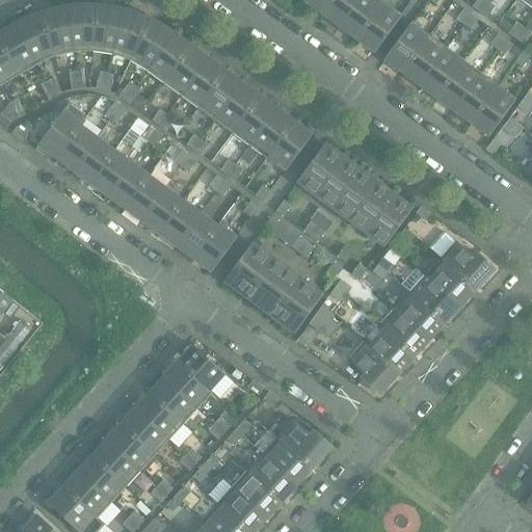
[(322,15),(333,0),(306,0),(304,1),(322,15)]
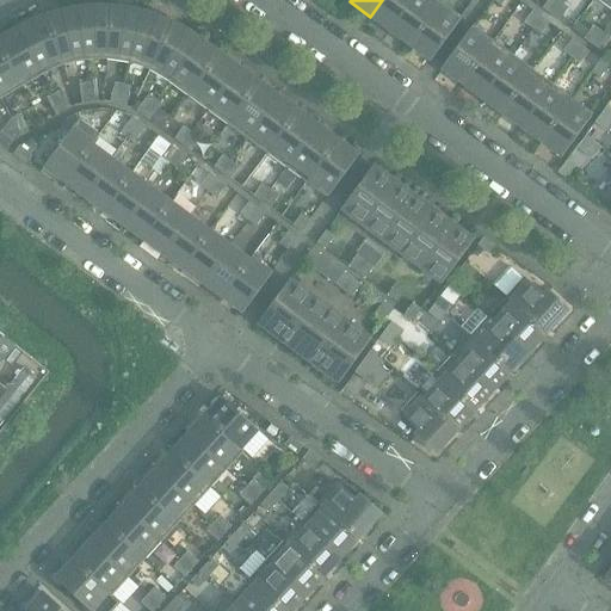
[(390,31),(412,0),(382,0),(370,17),(390,31)]
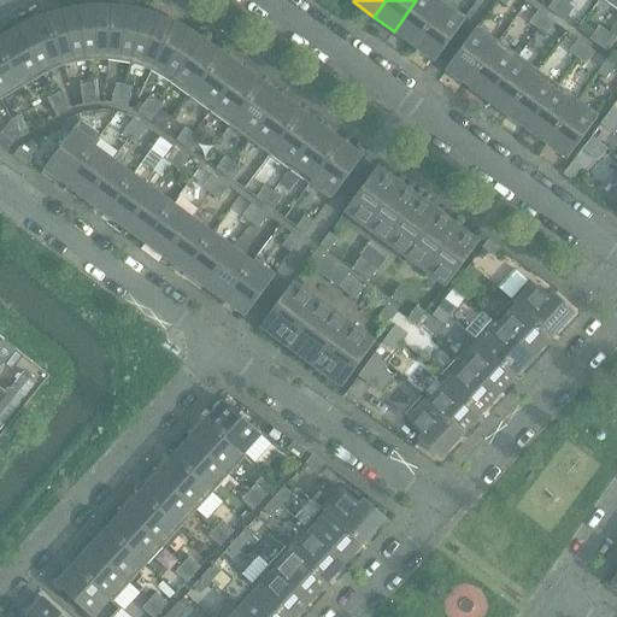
[(413,46),(445,4),(440,0),(416,0),(394,31),(413,46)]
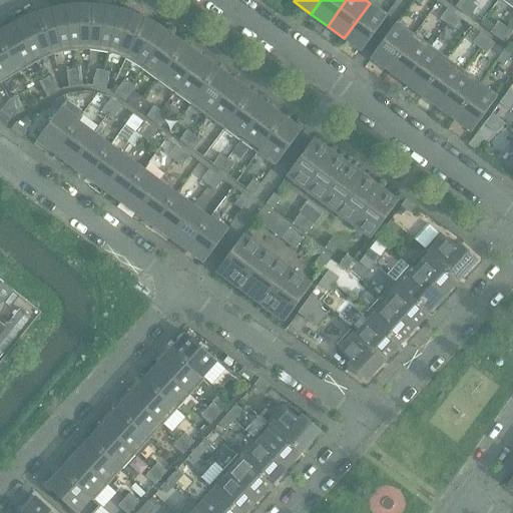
[(462,13),(470,2),(471,0),(460,0),(455,7),(462,13)]
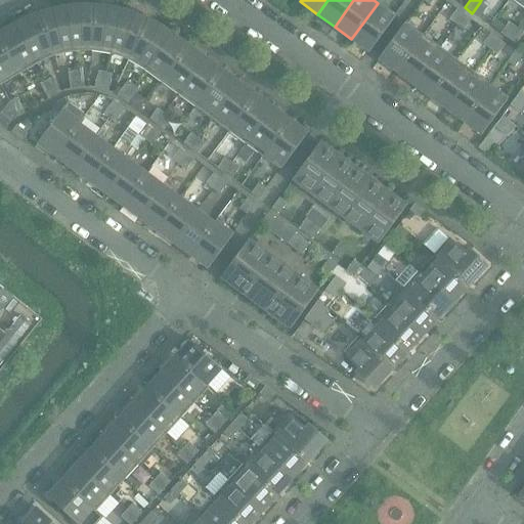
[(523,0),(512,0),(523,8),(523,0)]
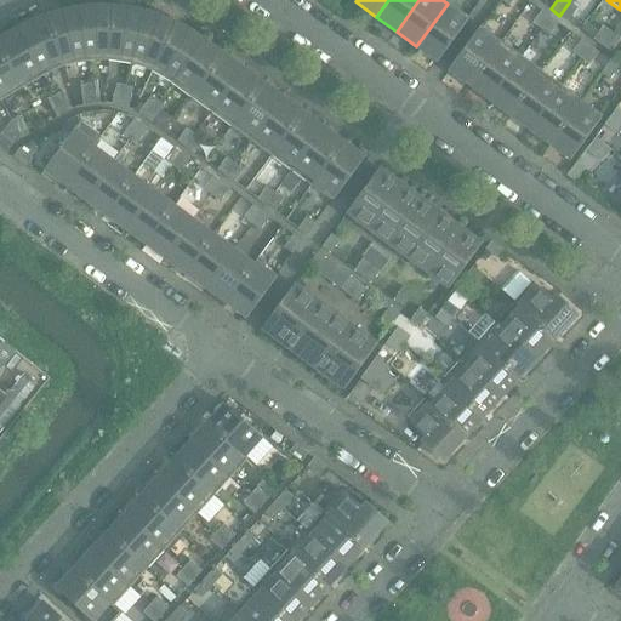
[(568,22),(577,9),(569,3),(559,16),(568,22)]
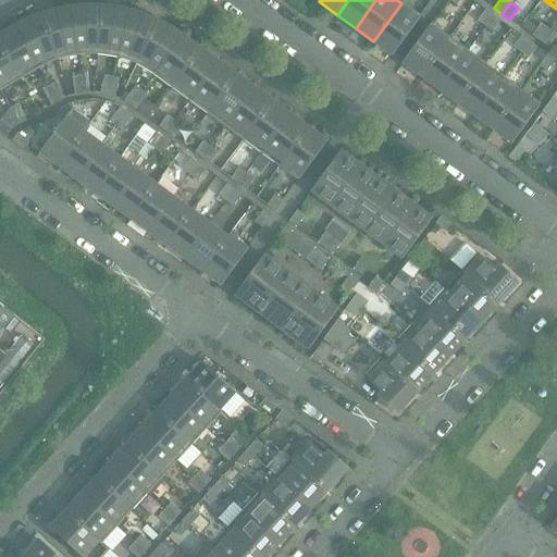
[(393,54),(420,16),(401,3),(373,41),(393,54)]
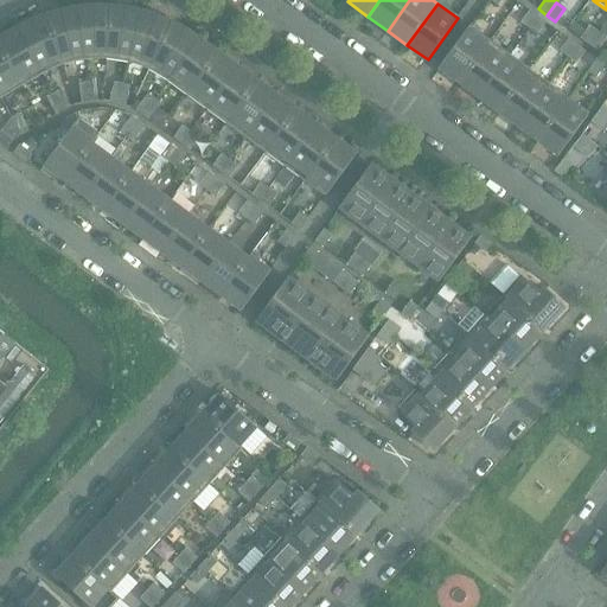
[(106,61),(109,8),(101,8),(83,10),(76,11),(84,61),(98,59),(106,61)]
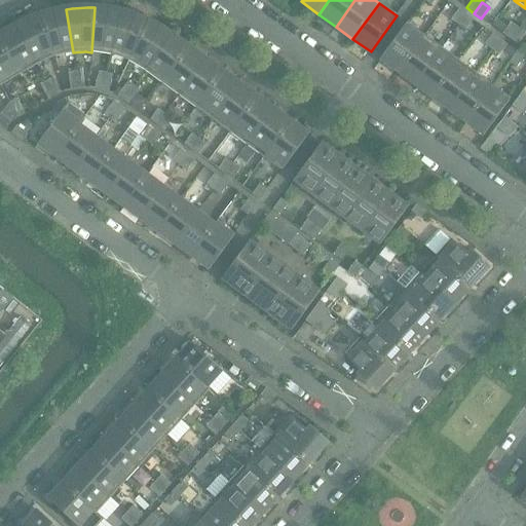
[(111,54),(121,11),(114,10),(106,8),(103,8),(95,7),(91,52),(99,52),(111,54)]
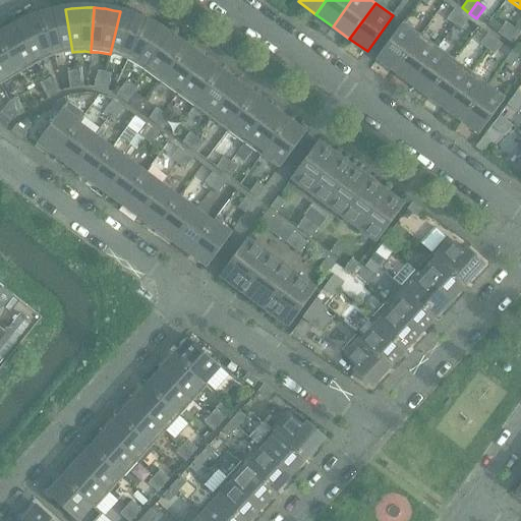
[(72,52),(65,9),(57,10),(42,14),(38,15),(53,57),(60,55),(72,52)]
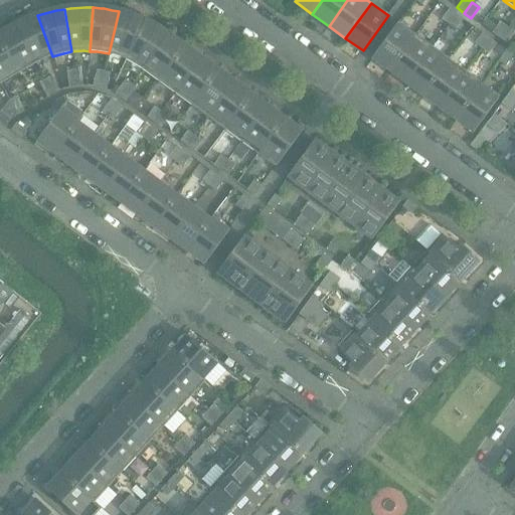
[(449,25),(456,14),(450,9),(442,20),(449,25)]
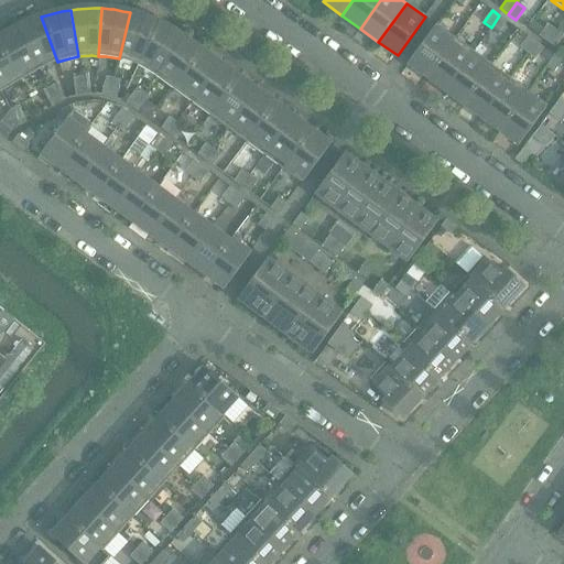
[(138,66),(158,22),(154,21),(139,14),(130,12),(119,58),(122,60),(136,65),(138,66)]
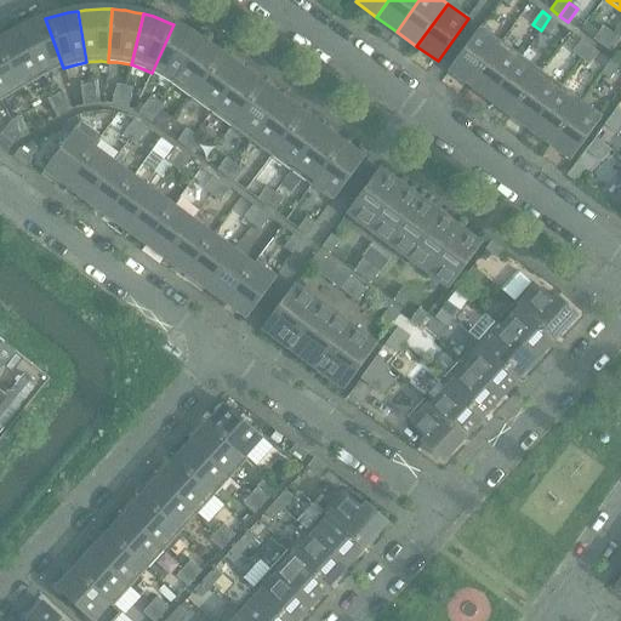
[(550,36),(558,23),(550,17),(541,30),(550,36)]
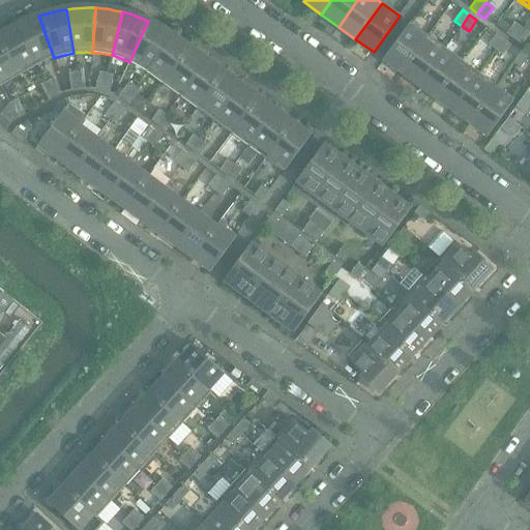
[(54,58),(38,16),(28,20),(15,27),(37,65),(49,60),(54,58)]
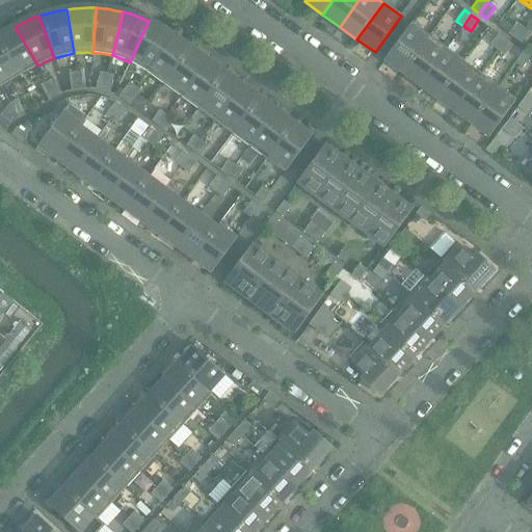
[(147,72),(174,35),(159,26),(149,21),(130,62),(139,67),(147,72)]
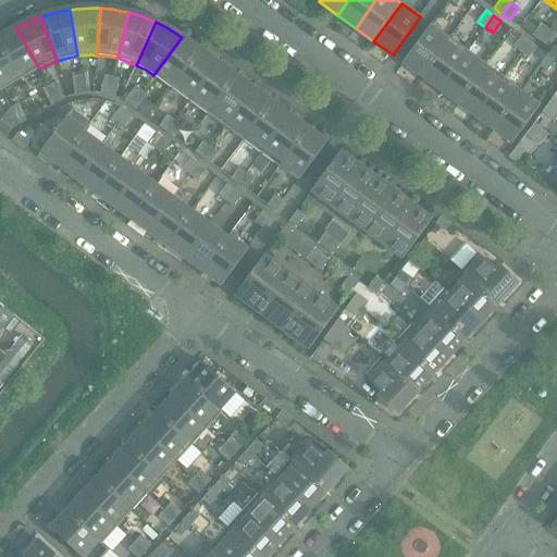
[(421,76),(449,38),(431,24),(403,62),(421,76)]
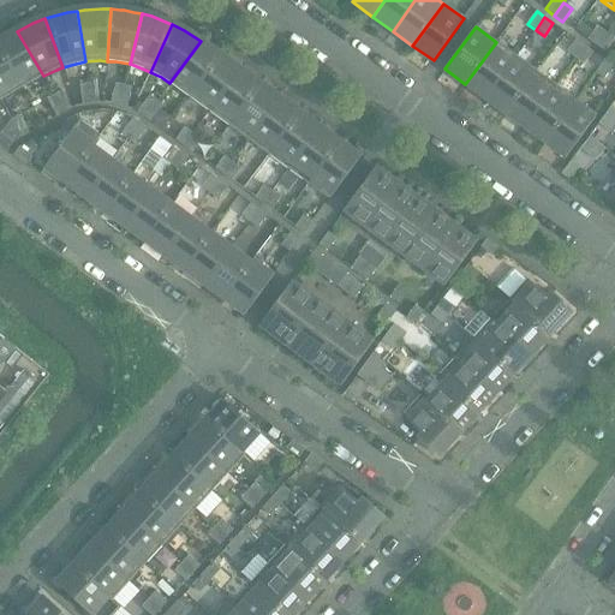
[(596,46),(605,34),(597,28),(587,40),(596,46)]
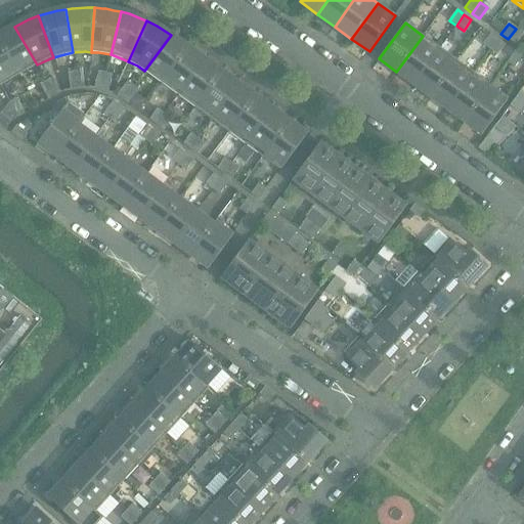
[(37,64),(14,27),(0,34),(0,43),(18,76),(37,64)]
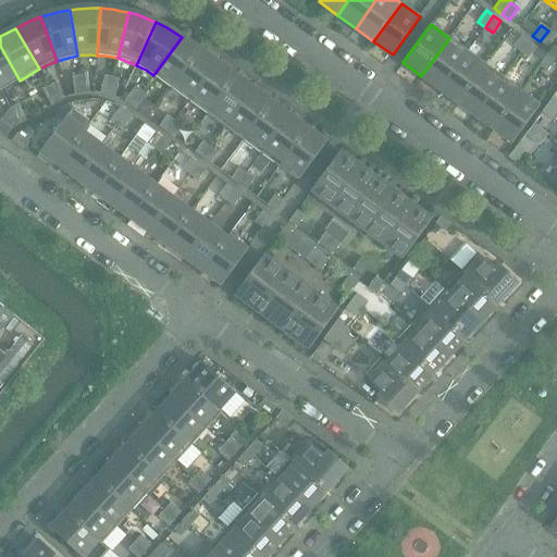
[(547,47),(556,36),(548,31),(540,41),(547,47)]
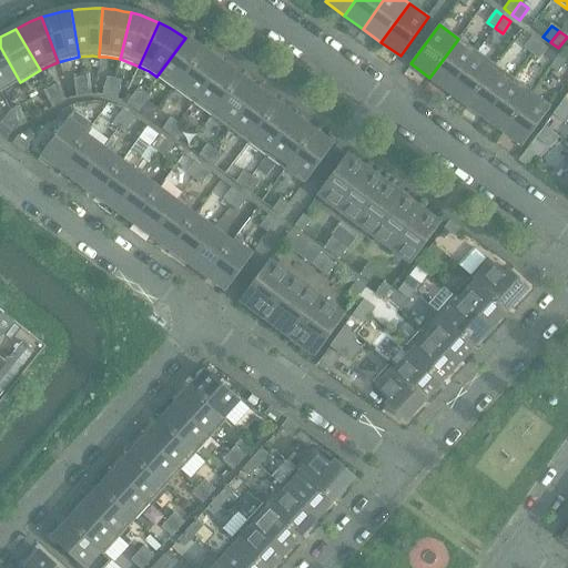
[(531,54),(539,42),(531,37),(524,49),(531,54)]
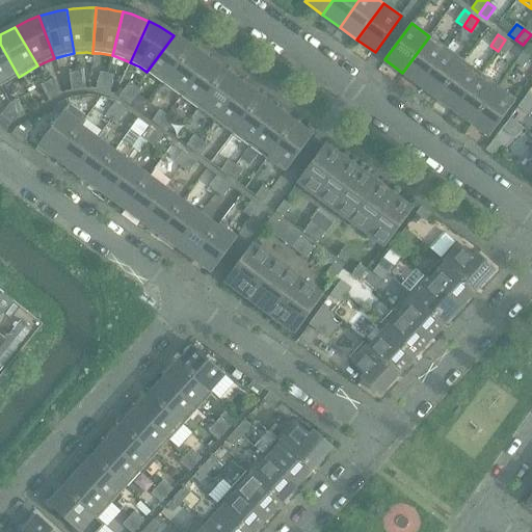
[(163,84),(190,48),(174,35),(147,72),(163,84)]
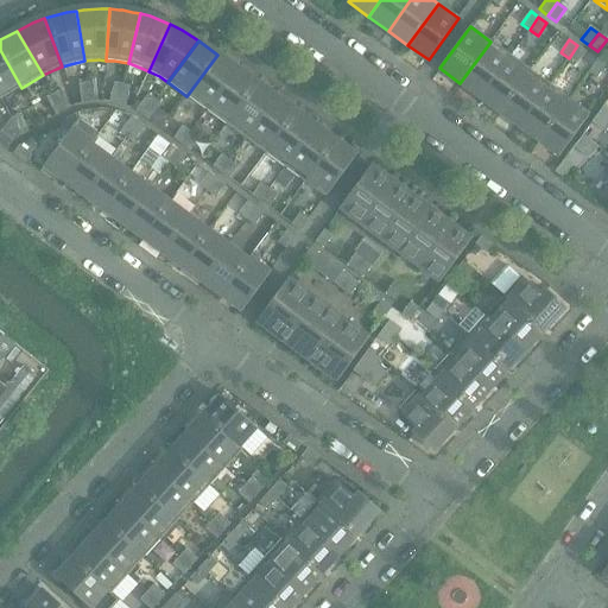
[(480,97),(511,56),(491,42),(460,83),(480,97)]
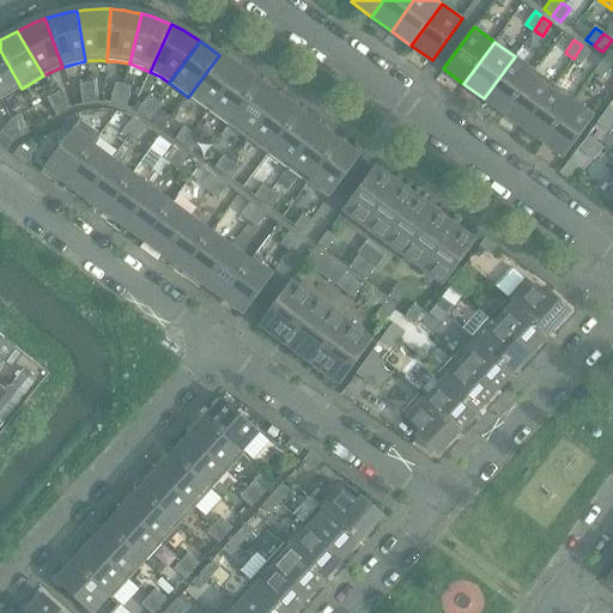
[(582,65),(590,53),(582,46),(574,59),(582,65)]
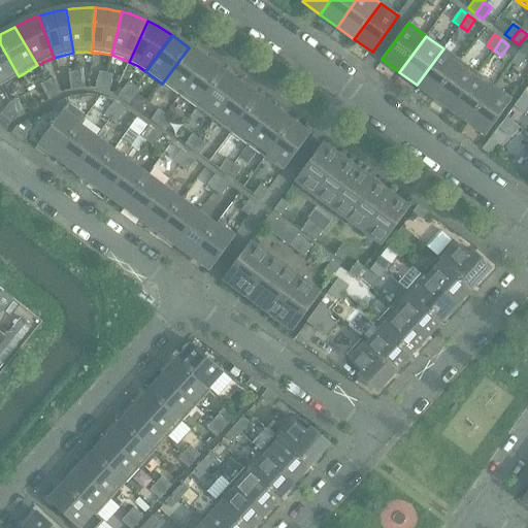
[(19,76),(0,43),(0,86),(0,87),(19,76)]
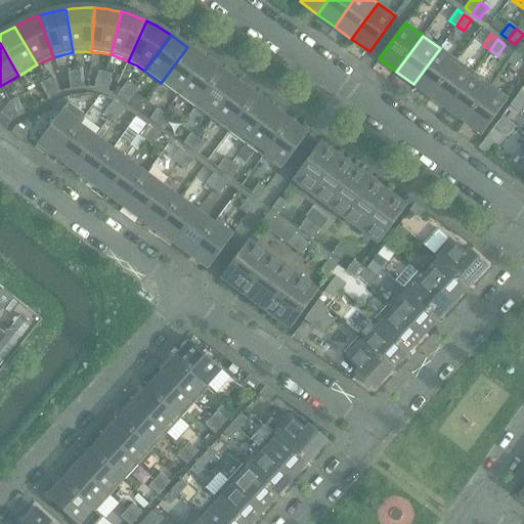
[(178,95),(205,59),(187,47),(161,83),(178,95)]
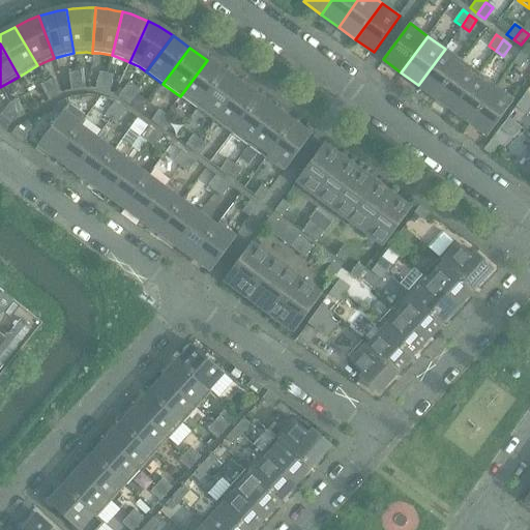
[(435,97),(462,61),(445,49),(418,85),(435,97)]
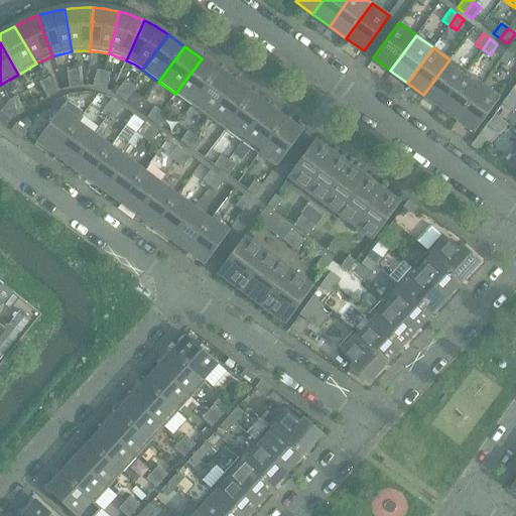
[(506,67),(514,56),(507,51),(499,61),(506,67)]
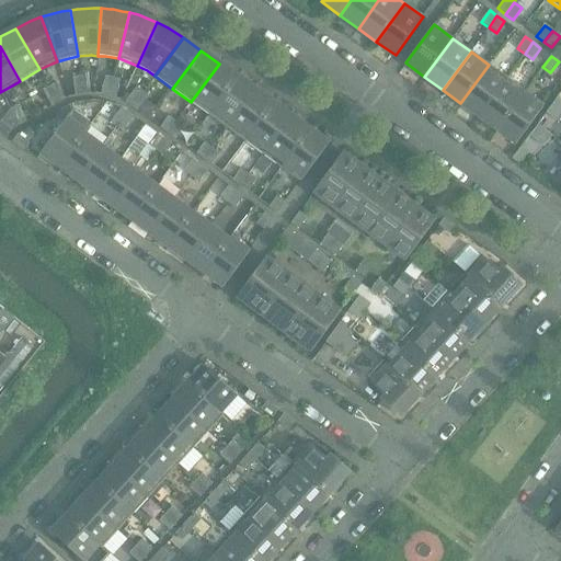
[(208,115),(237,77),(219,64),(191,102),(208,115)]
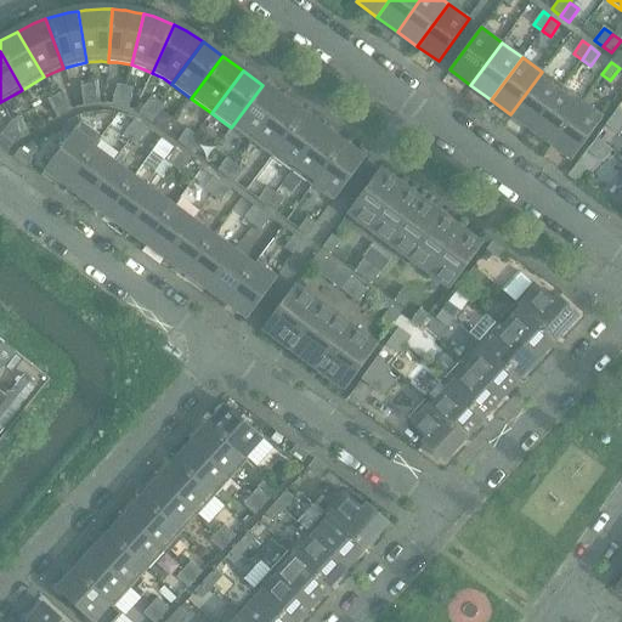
[(531,129),(561,86),(542,72),(510,114),(531,129)]
